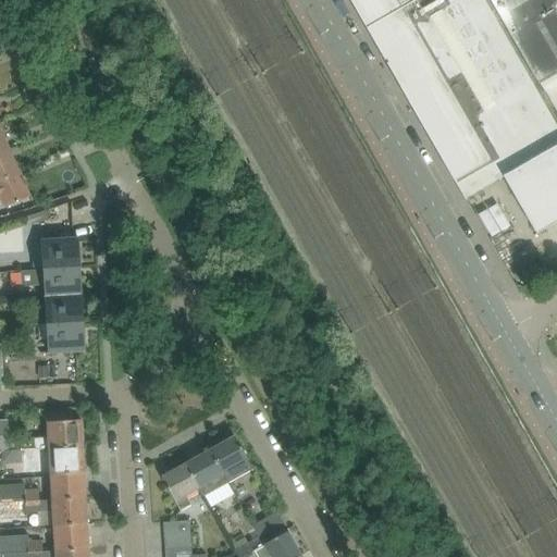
[(350,0),(367,28),(417,0),(350,0)]
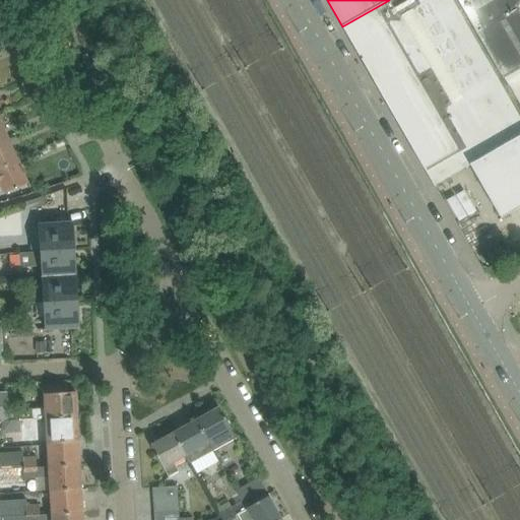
[(461,171),(470,166),(501,219),(519,207),(519,119),(451,0),(389,0),(342,26),(362,62),(435,188),(437,187),(436,186),(450,177),(446,170),(457,164),(461,171)]
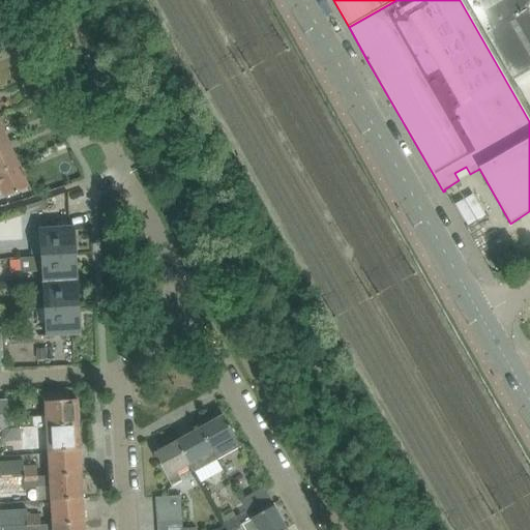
[(523,0),(465,0),(501,63),(511,81),(529,69),(529,10),(527,7),(523,0)]
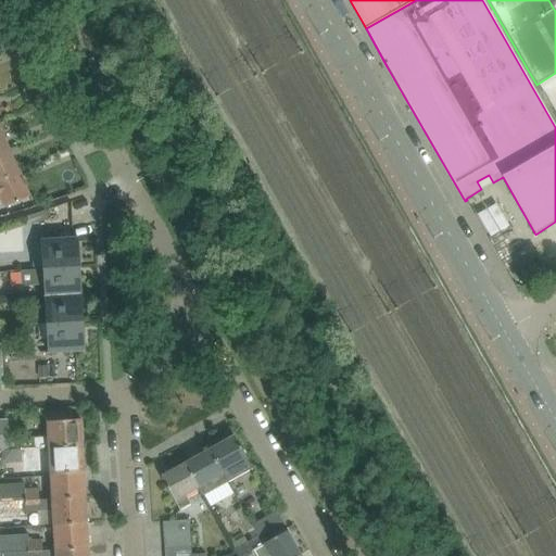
[(0,153),(9,150),(0,129),(0,153)]
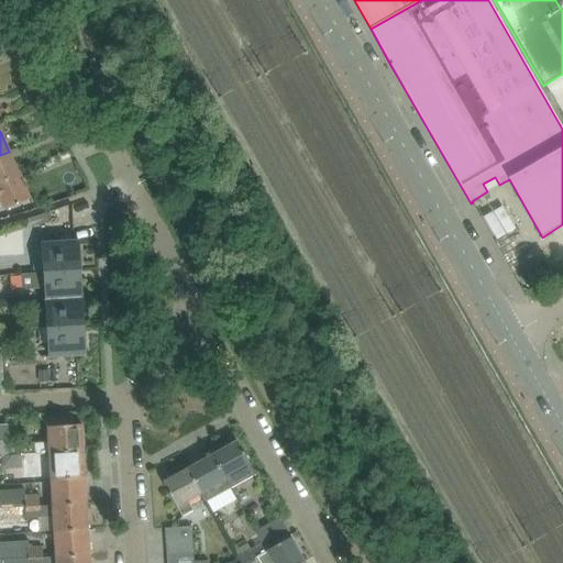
[(0,183),(20,175),(9,152),(0,155),(0,183)]
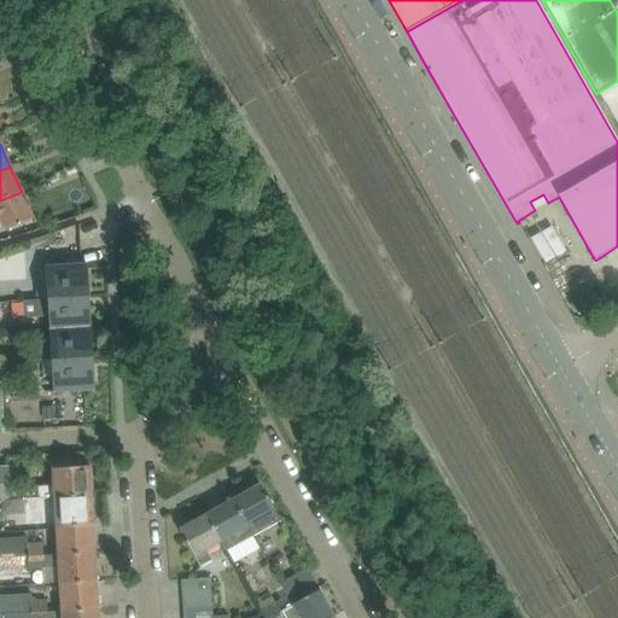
[(0,220),(3,220),(7,231),(11,228),(34,219),(22,192),(0,200),(0,220)]
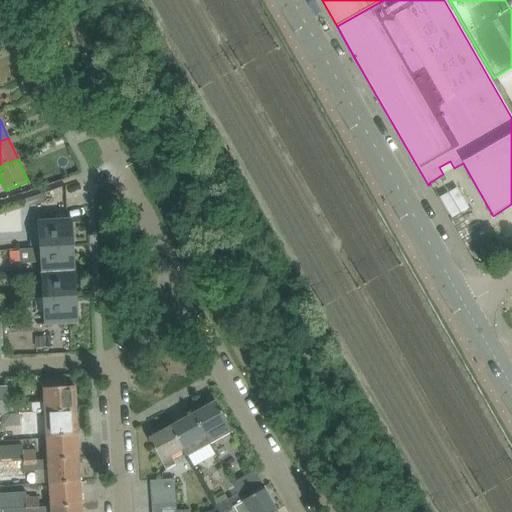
[(439,167),(443,174),(454,168),(450,161),(439,167)]
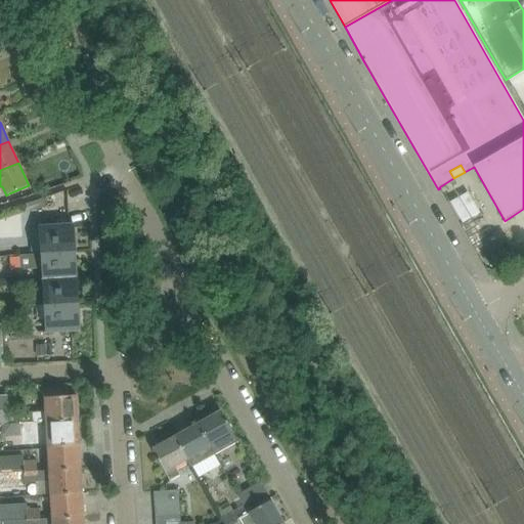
[(43,199),(31,203),(34,211),(46,207),(43,199)]
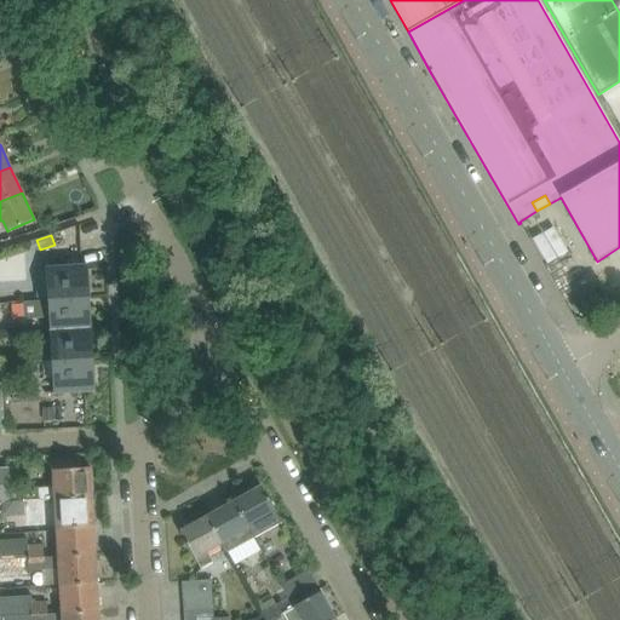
[(87,267),(63,268),(46,269),(49,300),(90,298),(87,267)]
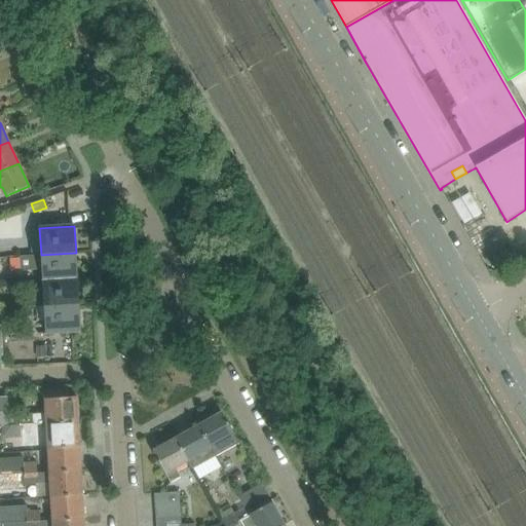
[(76,253),(41,255),(31,255),(31,270),(41,269),(42,280),(77,278),(76,253)]
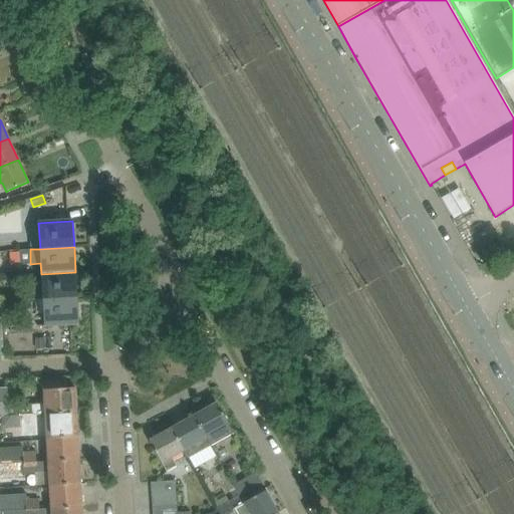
[(77,298),(75,272),(41,274),(43,300),(77,298)]
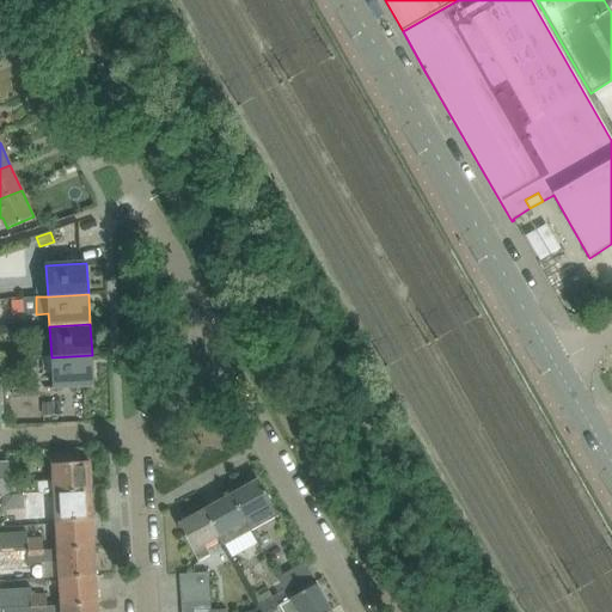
[(42,374),(51,373),(53,387),(95,385),(92,355),(51,357),(42,357),(42,374)]
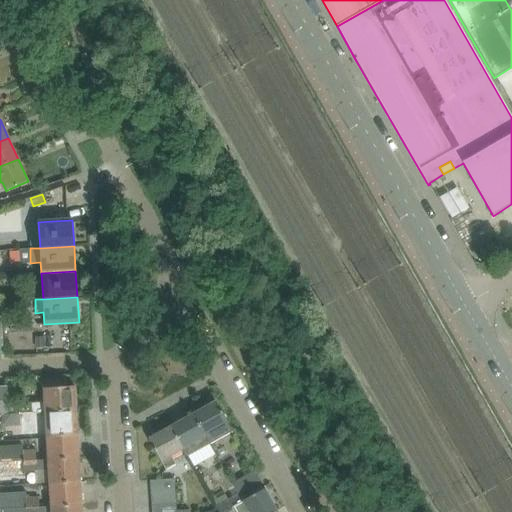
[(45,337),(35,337),(36,349),(45,348),(45,337)]
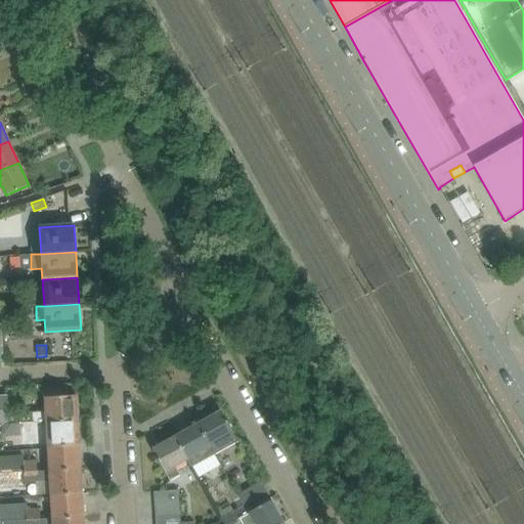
[(35,422),(20,423),(20,424),(78,421),(77,396),(73,396),(68,396),(68,388),(53,389),(45,390),(38,390),(45,397),(46,411),(34,412),(35,422)]
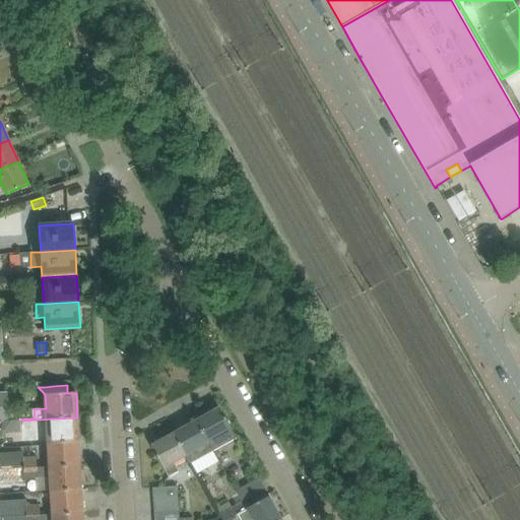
[(7,392),(0,392),(0,421),(9,421),(7,392)]
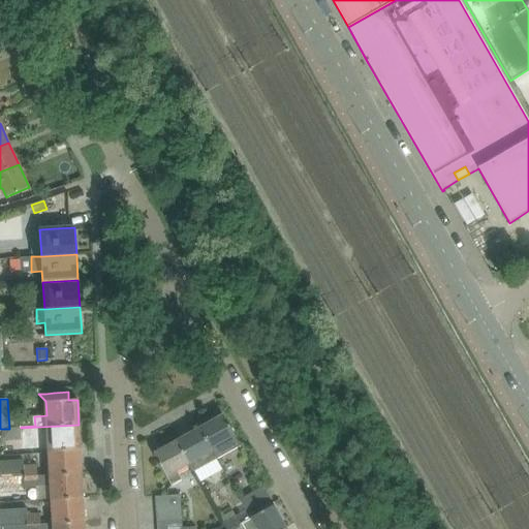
[(199,427),(217,459),(240,446),(222,414),(199,427)]
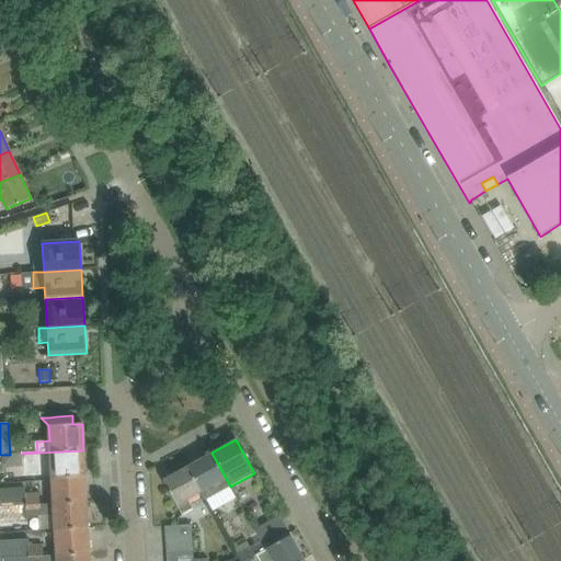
[(83,450),(22,454),(23,466),(37,465),(38,478),(53,477),(53,478),(86,476),(83,450)]
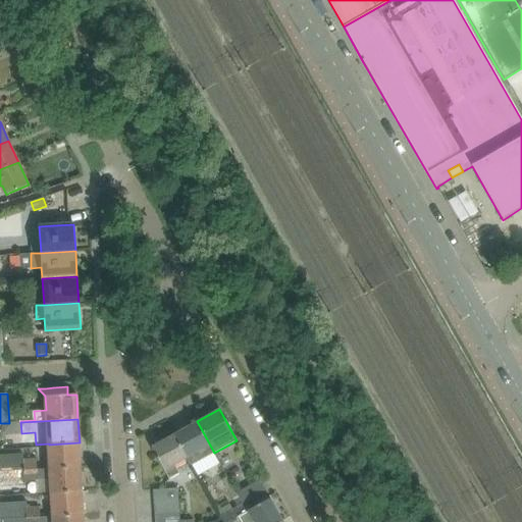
[(197,421),(174,434),(192,466),(214,453),(197,421)]
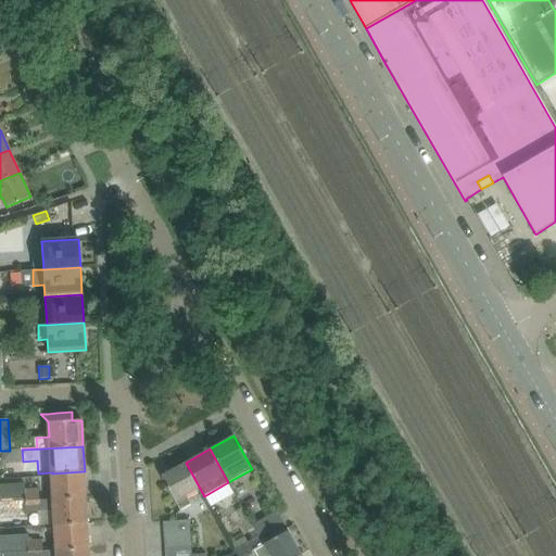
[(199,488),(204,496),(186,463),(161,477),(180,510),(191,504),(186,494),(199,488)]
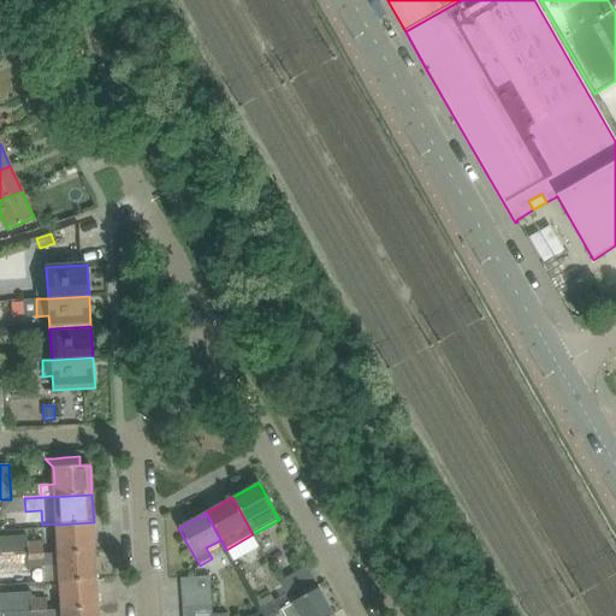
[(59,554),(95,551),(94,522),(58,525),(59,554)]
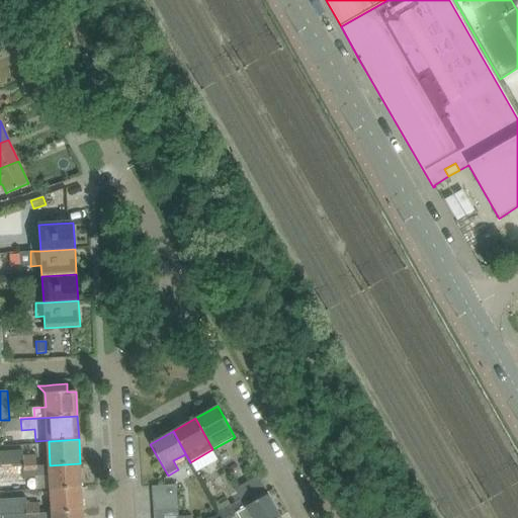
[(0,467),(23,466),(37,465),(37,455),(25,456),(24,449),(23,449),(0,450),(0,467)]
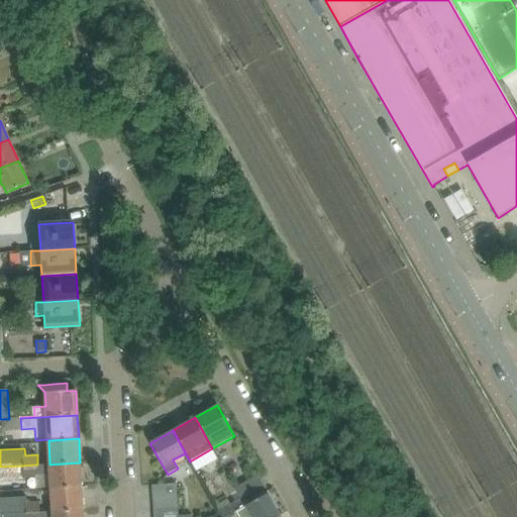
[(26,477),(50,475),(52,488),(81,486),(80,462),(49,464),(37,464),(23,466),(0,467),(0,483),(26,482),(26,477)]
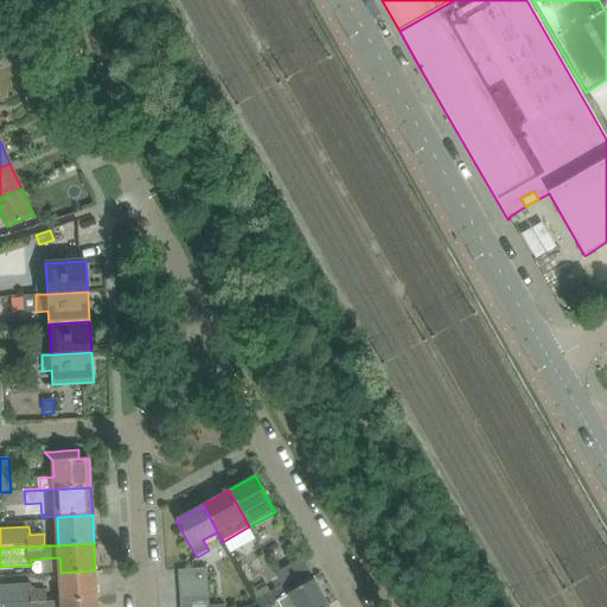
[(275,574),(281,586),(287,595),(314,580),(302,558),(275,574)]
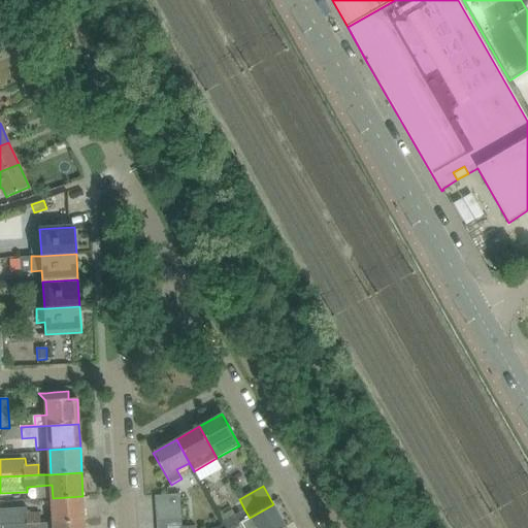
[(156,496),(157,507),(180,506),(180,494),(156,496)]
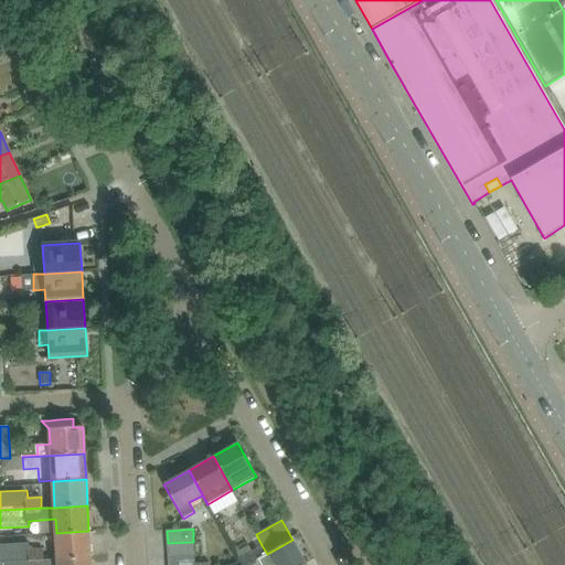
[(88,531),(56,533),(57,560),(91,557),(88,531)]
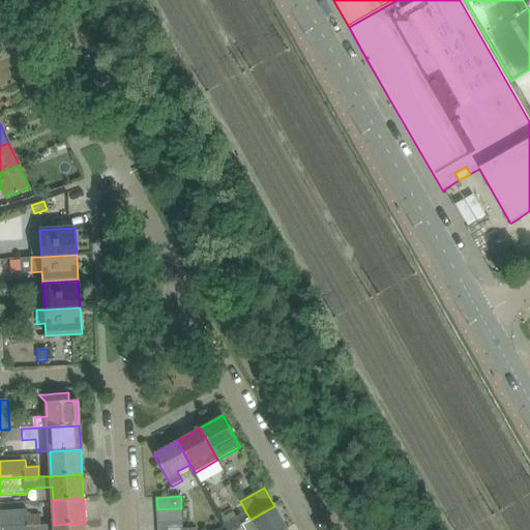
[(287,529),(288,529),(274,506),(251,520),(242,524),(244,529),(287,529)]
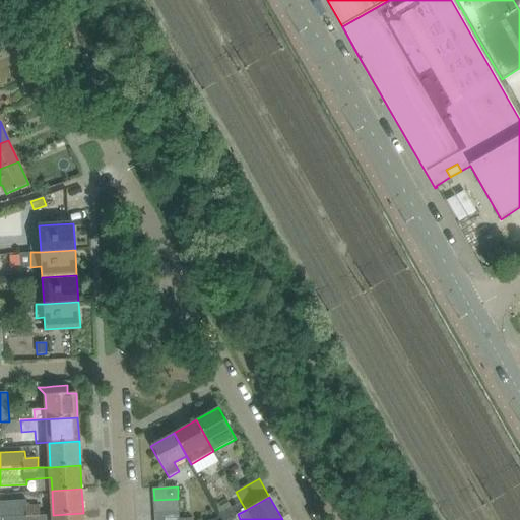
[(178,499),(154,500),(155,513),(179,511),(178,499)]
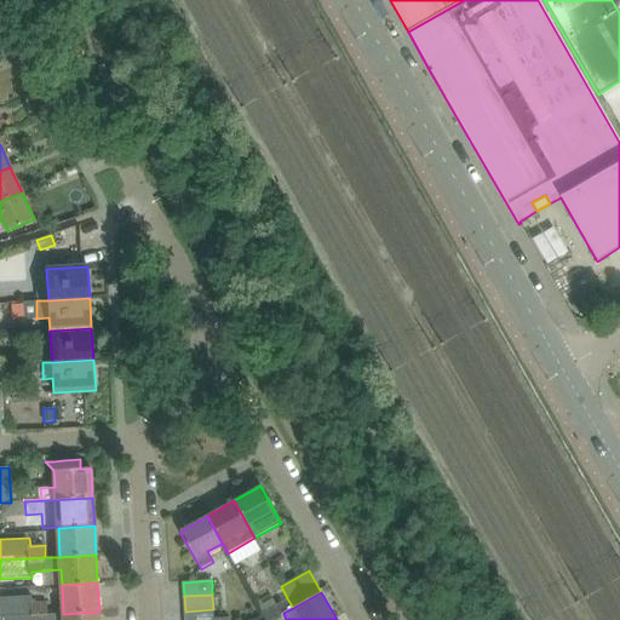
[(0,597),(0,614),(0,618),(49,615),(47,602),(32,603),(32,596),(0,597)]
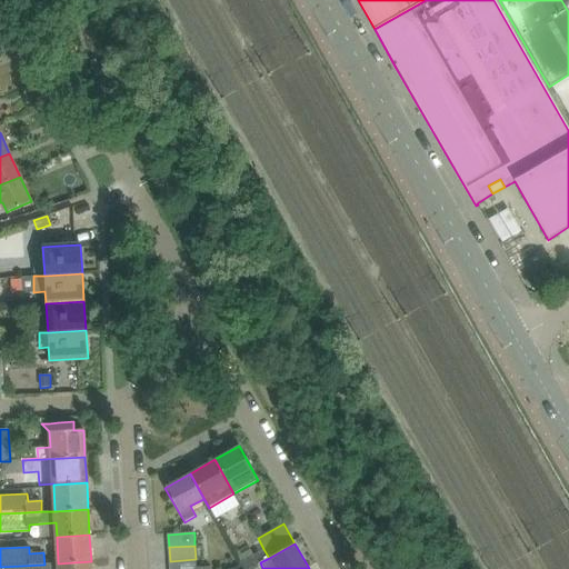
[(269,558),(263,549),(240,562),(242,568),(248,568),(260,562),(269,558)]
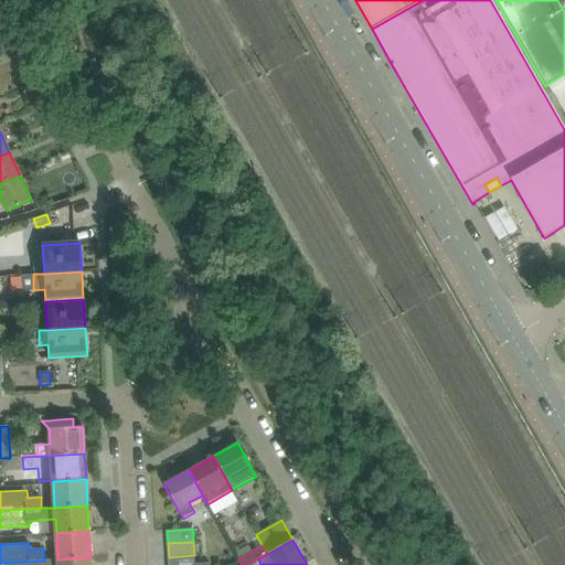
[(194,564),(195,564),(194,555),(169,557),(169,564),(194,564)]
